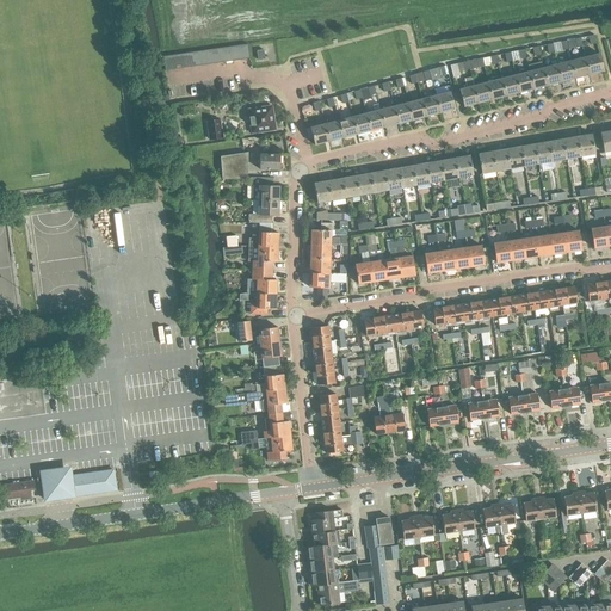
[(248,44),(240,45),(241,60),(251,59),(248,44)]
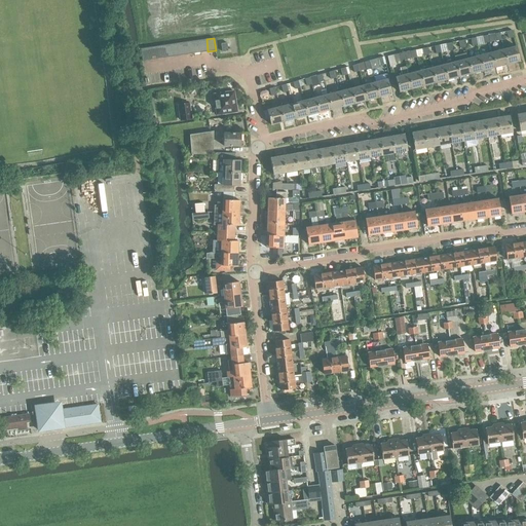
[(200,52),(208,51),(207,39),(199,40),(200,52)]
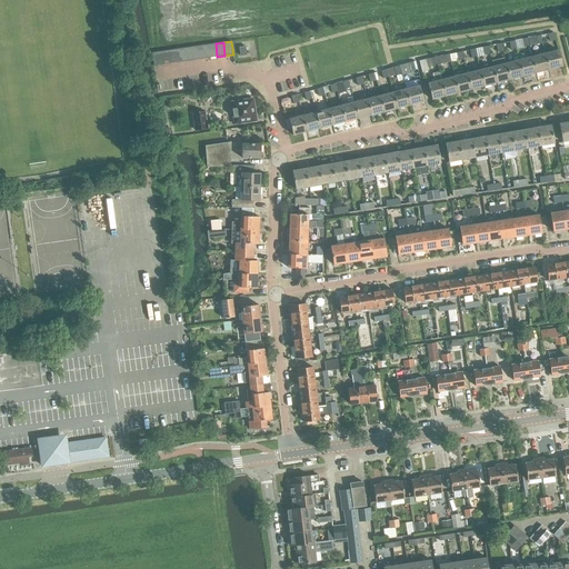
[(208,45),(209,58),(217,57),(216,43),(208,45)]
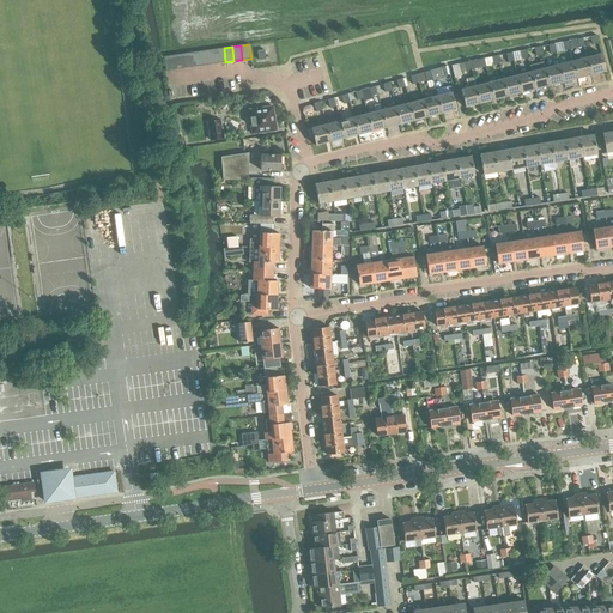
[(217,64),(225,62),(224,48),(216,49),(217,64)]
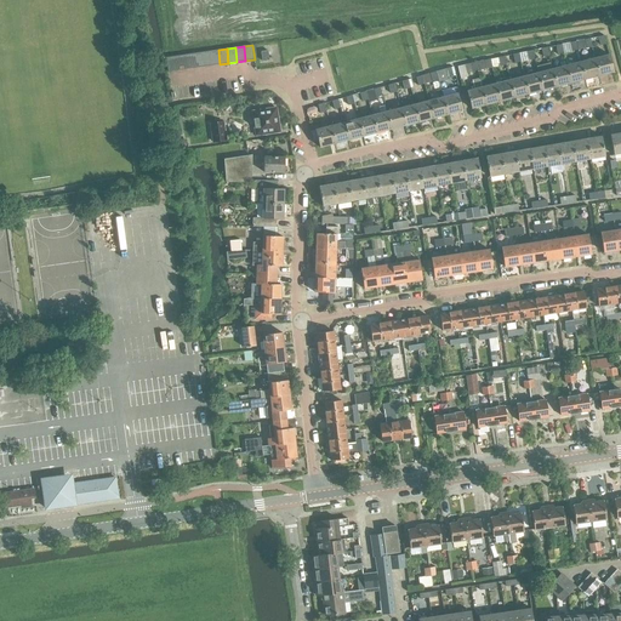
[(218,50),(210,51),(211,66),(220,64),(218,50)]
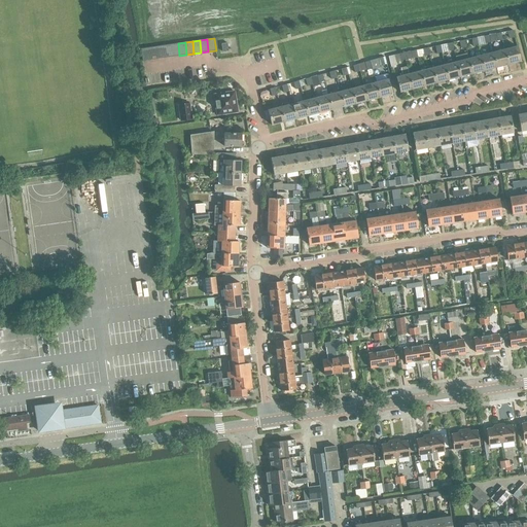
[(172,57),(179,56),(178,43),(170,44),(172,57)]
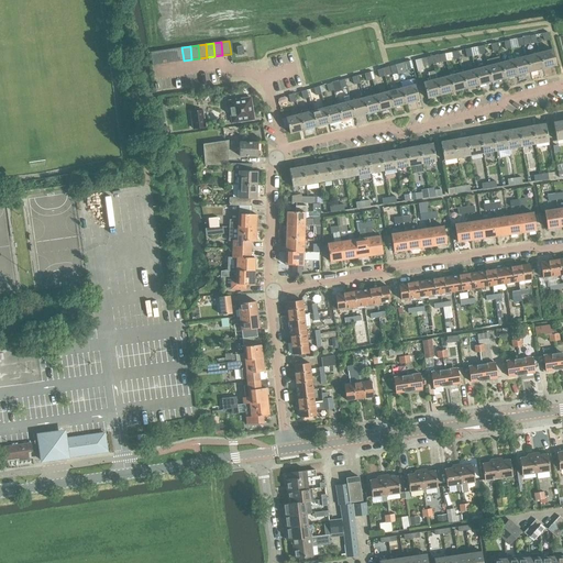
[(174,48),(176,62),(184,61),(181,47),(174,48)]
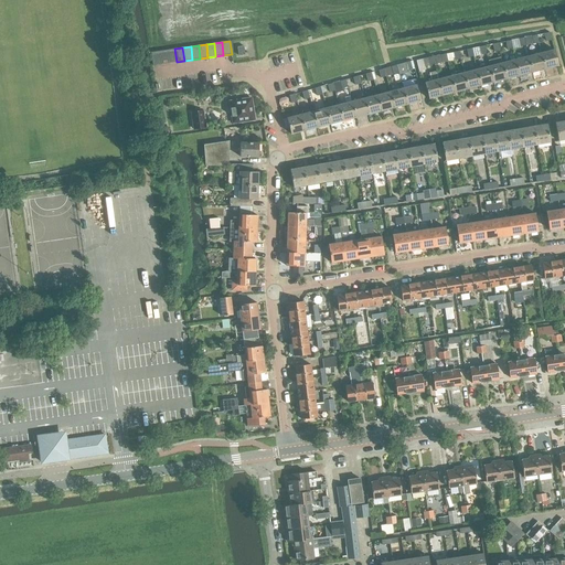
[(169,63),(177,62),(174,49),(167,50),(169,63)]
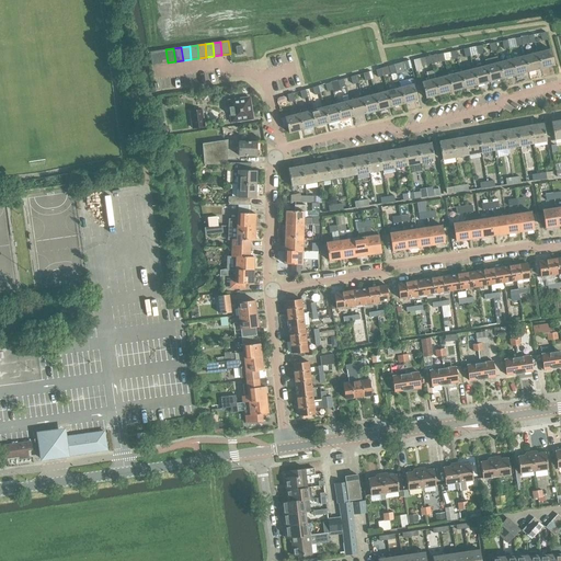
[(165,49),(158,50),(160,64),(168,63),(165,49)]
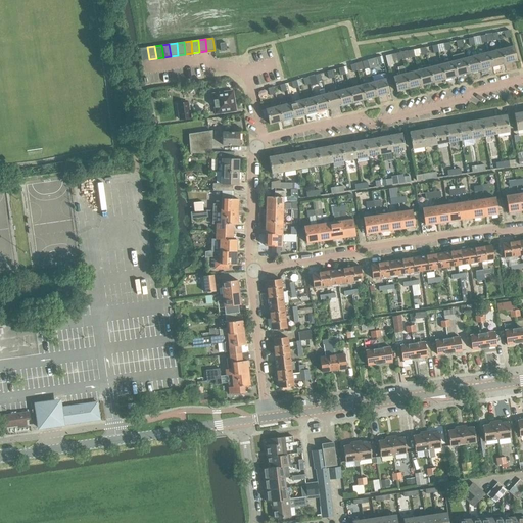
[(517,60),(513,46),(501,49),(505,63),(517,60)]
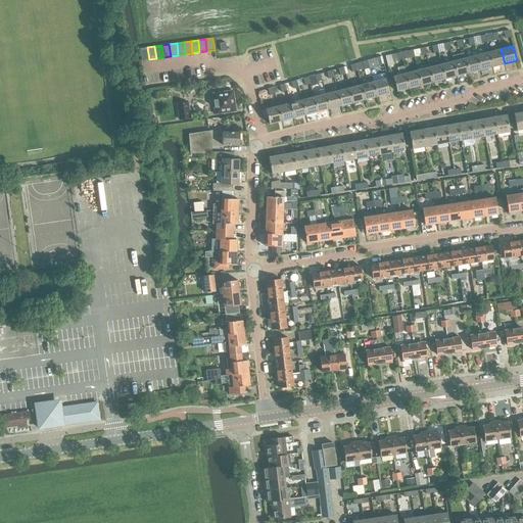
[(142,60),(149,59),(147,47),(140,48),(142,60)]
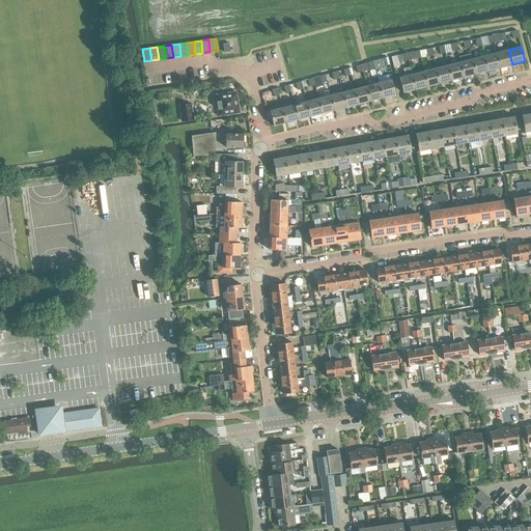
[(500,67),(512,64),(508,50),(497,53),(500,67)]
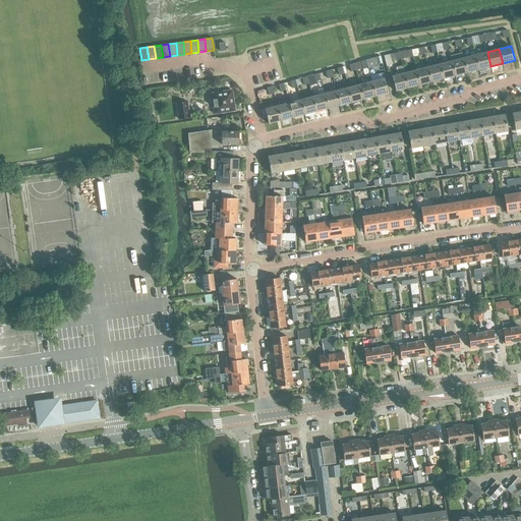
[(471,56),(463,58),(467,72),(479,69),(475,55),(474,51),(470,52),(471,56)]
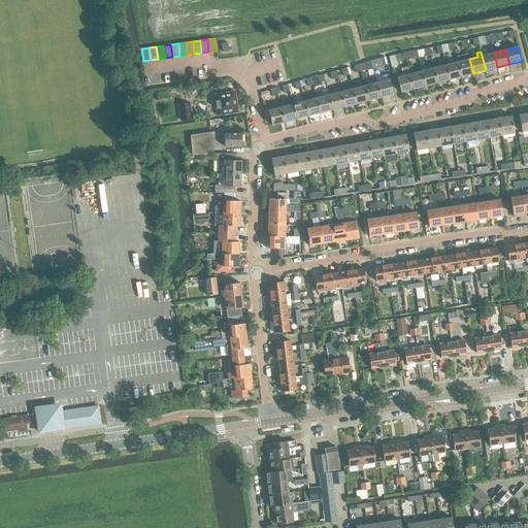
[(395,55),(389,57),(391,66),(397,65),(397,62),(406,60),(404,53),(395,55)]
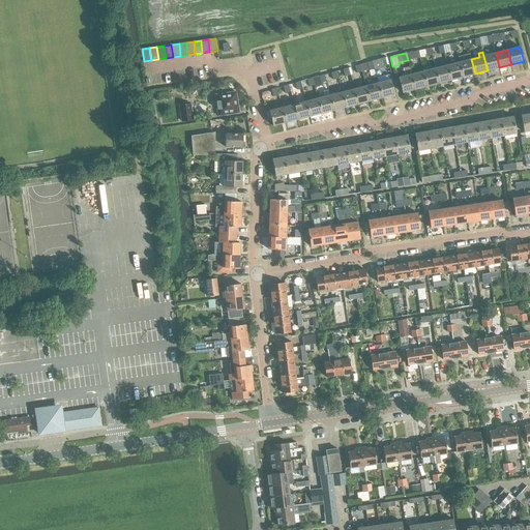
[(469,53),(458,56),(459,62),(463,77),(475,74),(471,59),(469,53)]
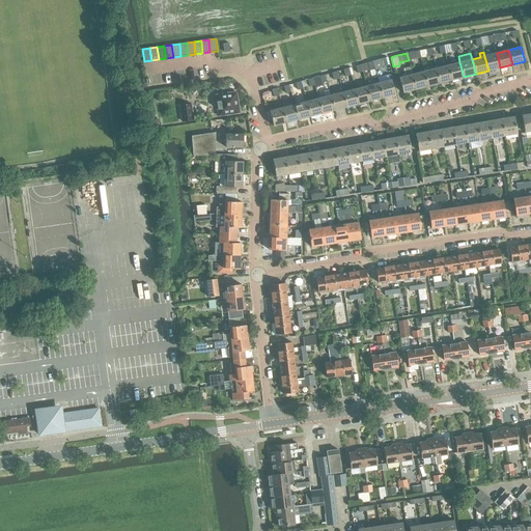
[(497,53),(484,56),(488,71),(500,67),(497,53)]
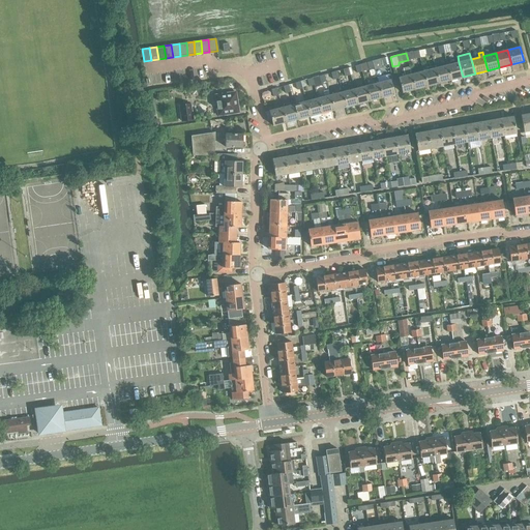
[(384,58),(372,61),(374,68),(374,70),(382,67),(381,65),(386,64),(384,58)]
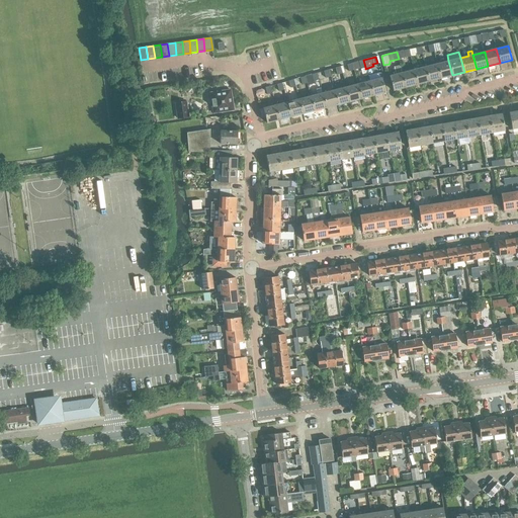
[(452,75),(448,61),(437,64),(441,78),(452,75)]
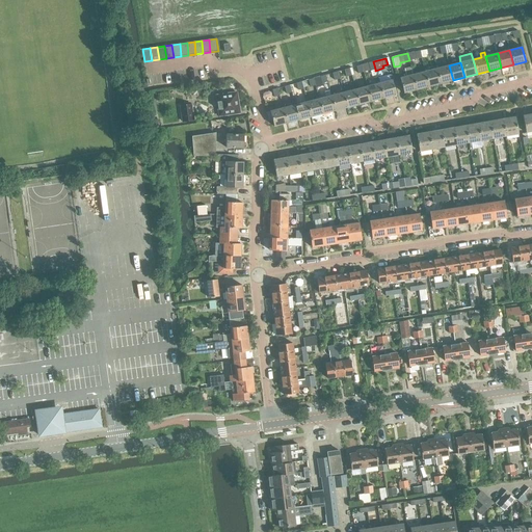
[(449,65),(436,69),(441,83),(453,80),(449,65)]
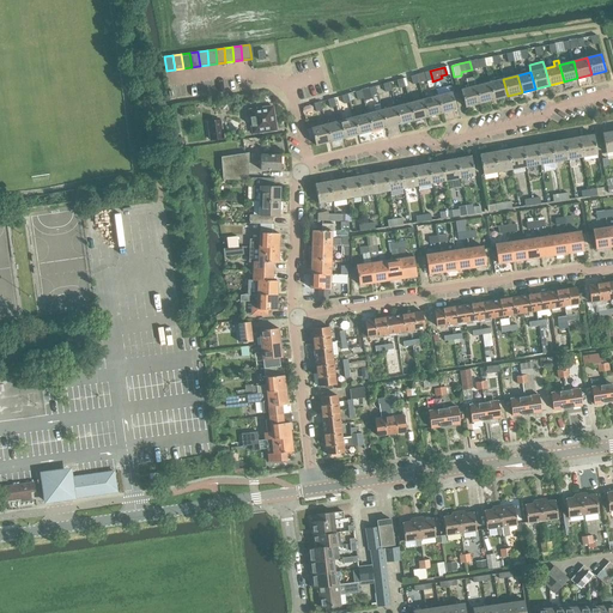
[(461,90),(466,107),(479,103),(475,86),(473,77),(466,79),(468,87),(461,90)]
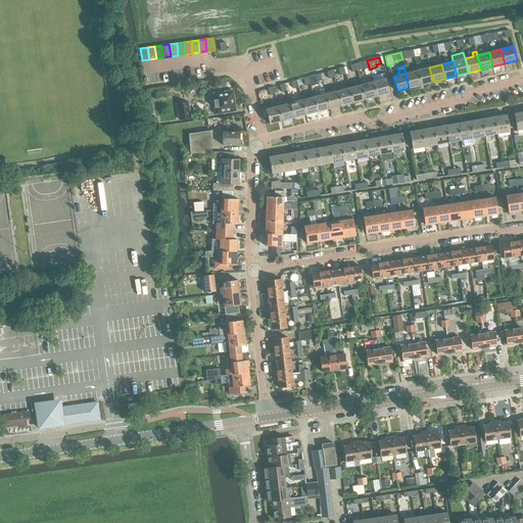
[(433,82),(429,67),(417,70),(421,85),(433,82)]
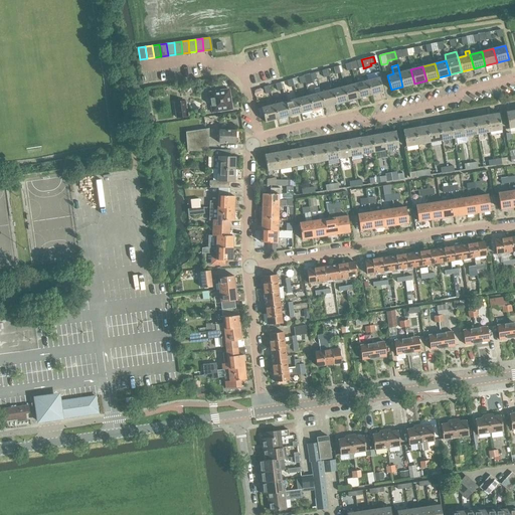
[(410,69),(399,72),(402,87),(414,83),(410,69)]
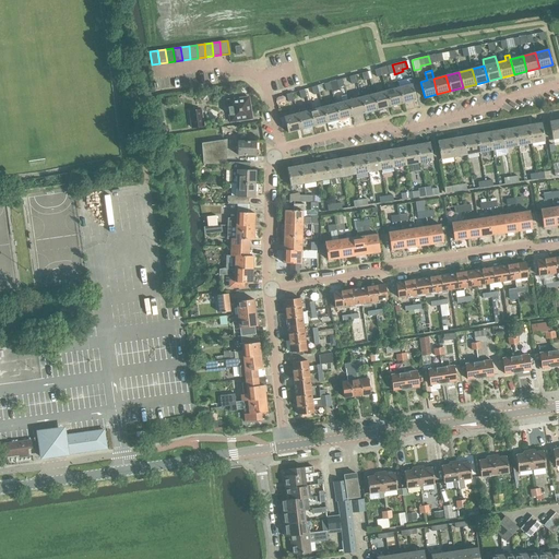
[(412,84),(400,87),(403,103),(416,99),(412,84)]
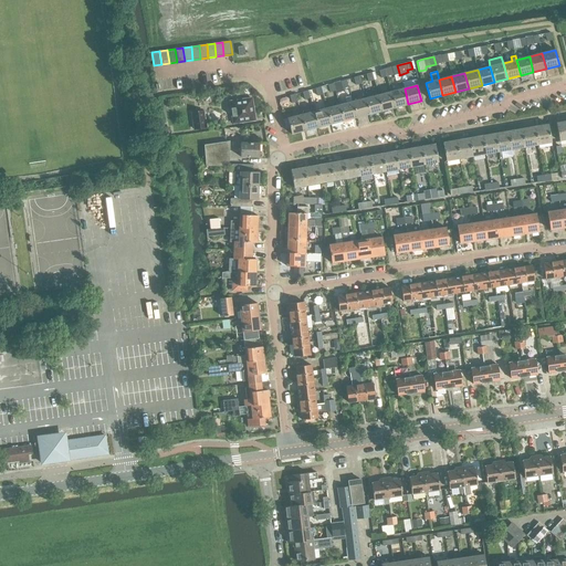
[(408,104),(405,88),(391,92),(396,107),(408,104)]
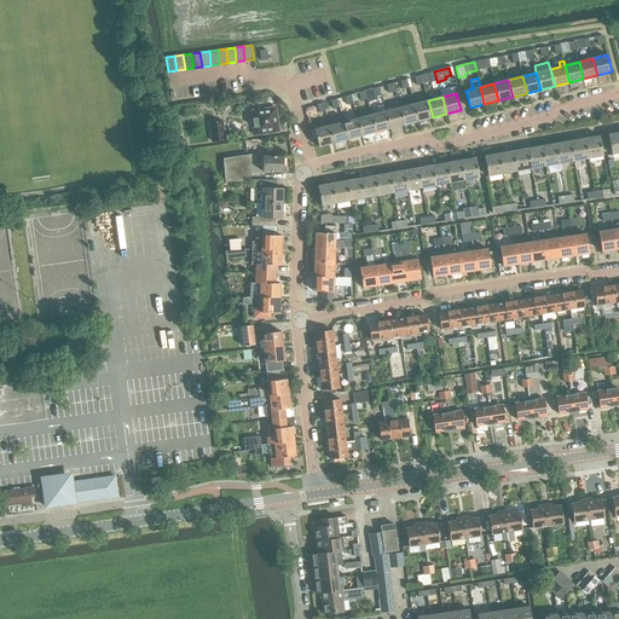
[(428,100),(414,104),(418,121),(433,117),(428,100)]
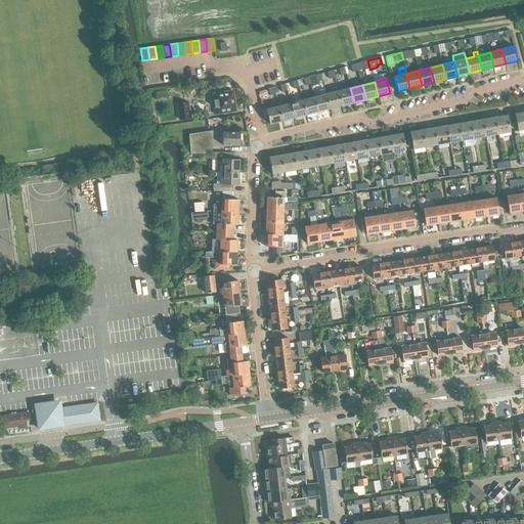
[(354,102),(350,88),(338,91),(342,105),(354,102)]
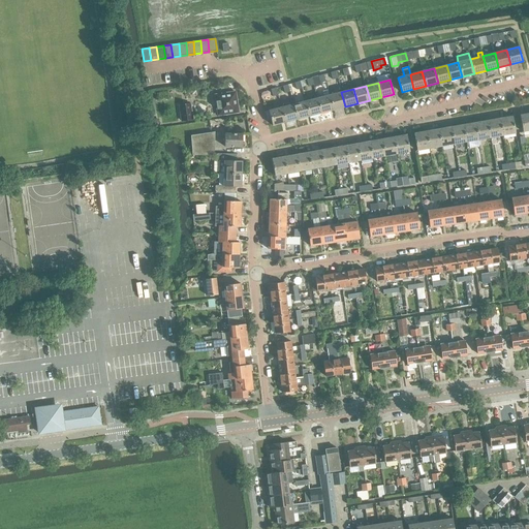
[(323,96),(317,98),(321,113),(333,110),(330,95),(328,90),(322,91),(323,96)]
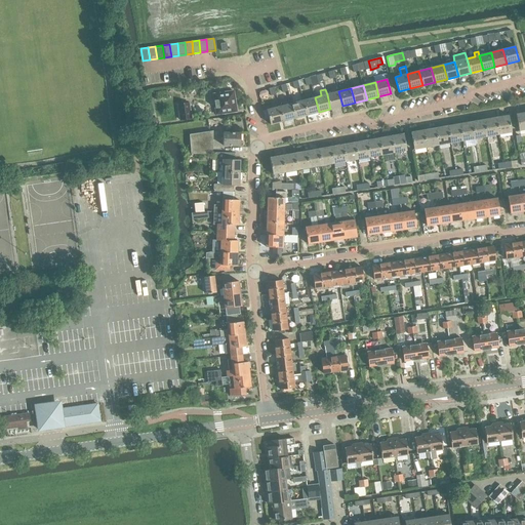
[(216,114),(237,111),(234,91),(213,94),(216,114)]
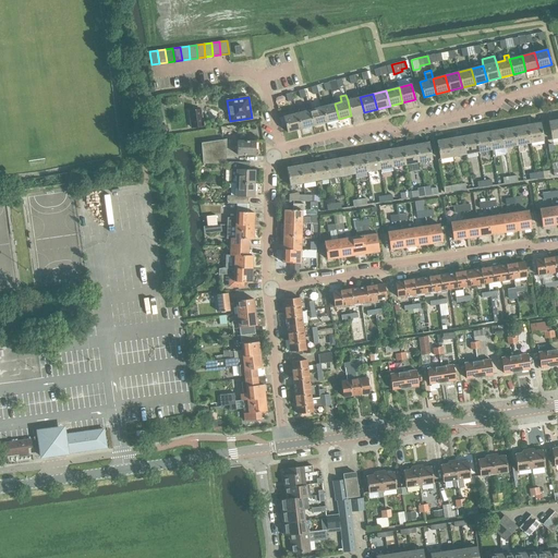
[(360,97),(348,100),(351,116),(364,112),(360,97)]
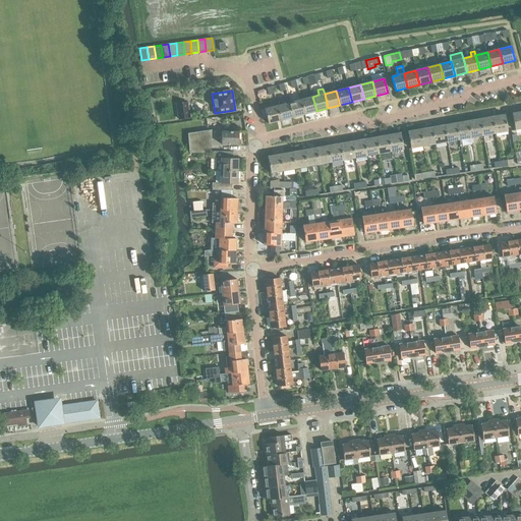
[(312,97),(300,100),(304,114),(316,111),(312,97)]
